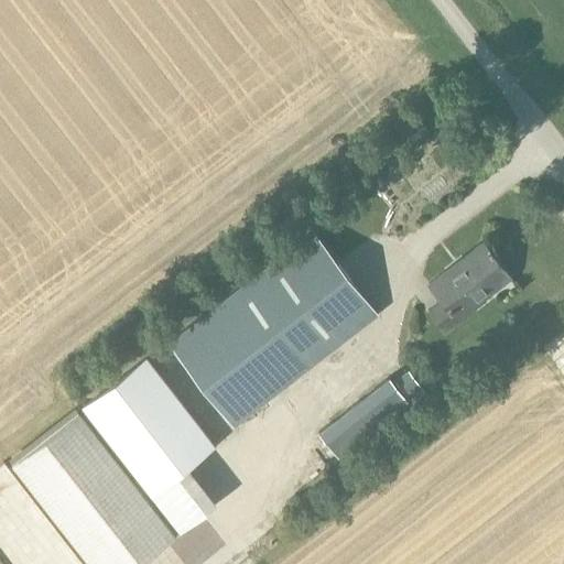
[(234,424),(376,314),(312,230),(169,340),(234,424)]
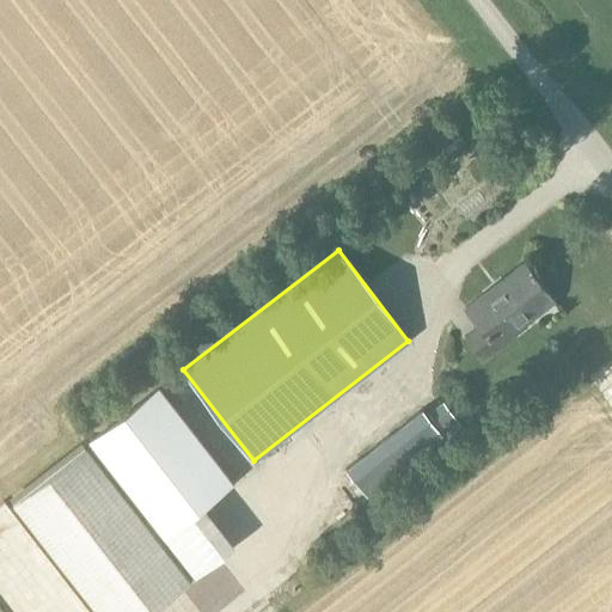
[(509,329),(549,297),(522,263),(464,308),(478,326),(464,338),(482,362),(515,336),(509,329)]
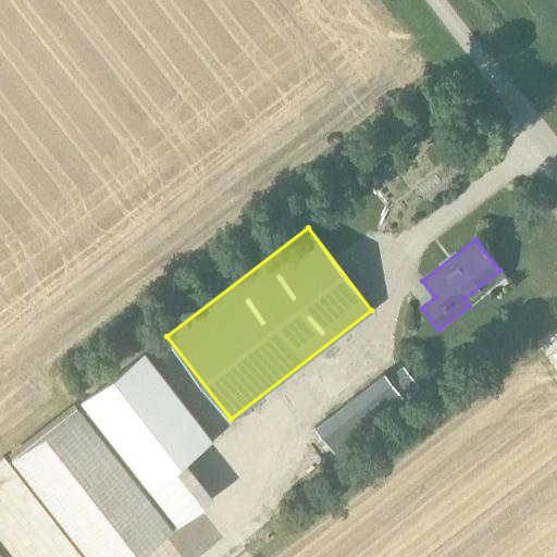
[(171,467),(209,437),(144,354),(82,401),(146,485),(174,524),(199,506),(171,467)]
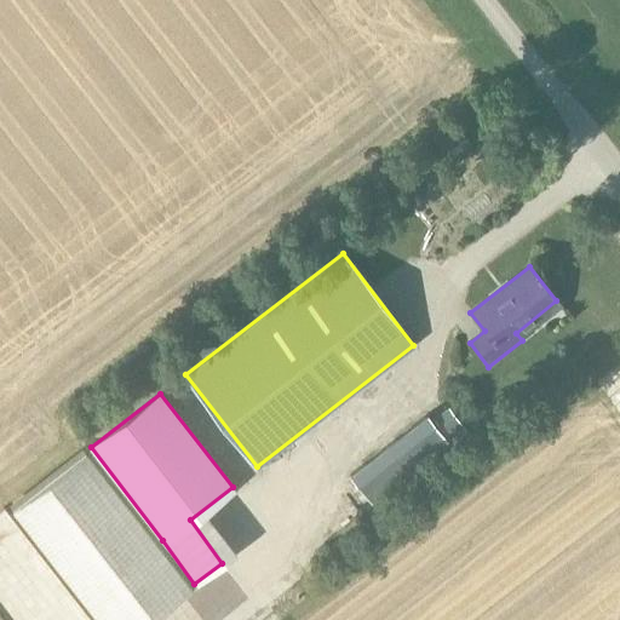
[(369,503),(448,443),(426,415),(349,476),(369,503)]
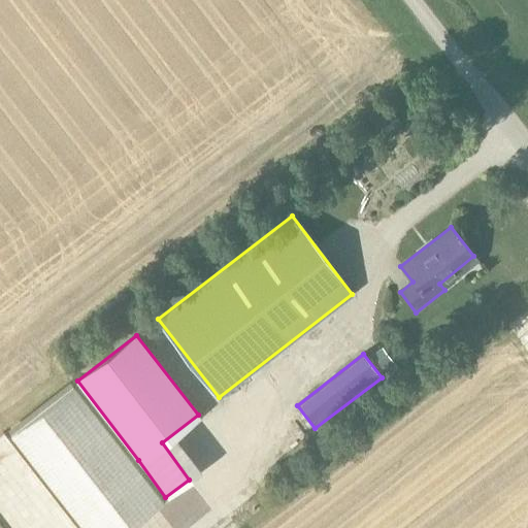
[(126,527),(161,501),(71,385),(9,432),(81,527),(126,527)]
